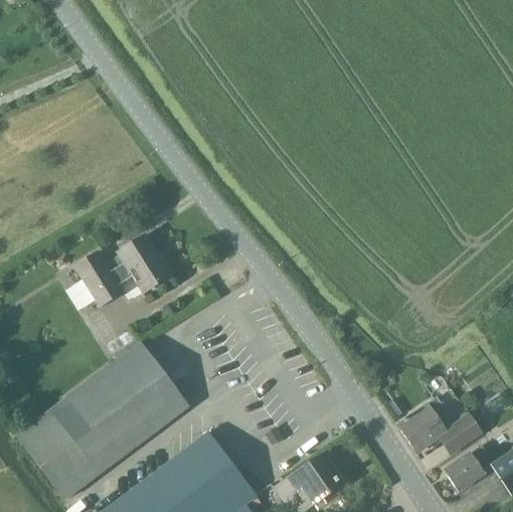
[(100,251),(76,266),(83,278),(97,299),(102,306),(125,291),(120,284),(133,275),(144,293),(173,275),(162,258),(160,259),(146,236),(119,253),(126,265),(113,272),(100,251)]
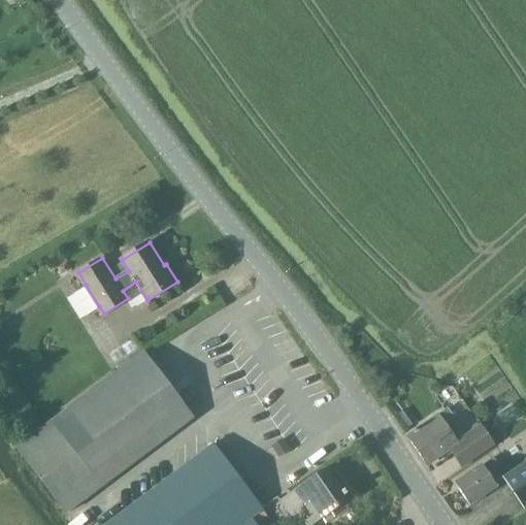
[(113,358),(140,346),(135,335),(109,348),(113,358)]
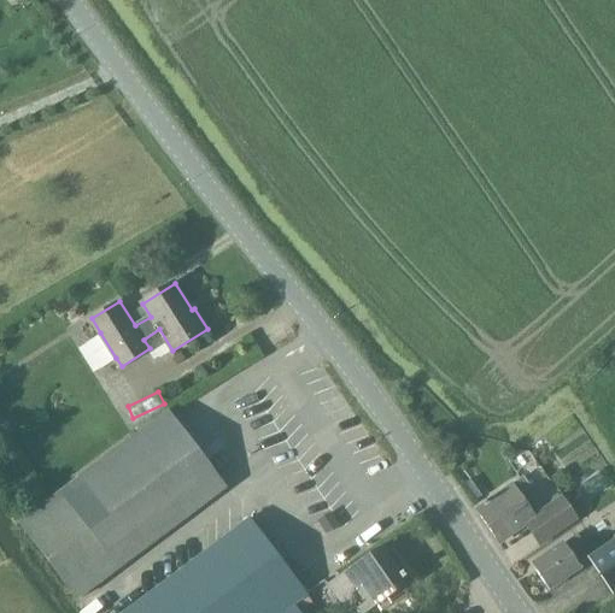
[(142,428),(21,520),(78,597),(80,596),(227,485),(169,408),(142,428)]
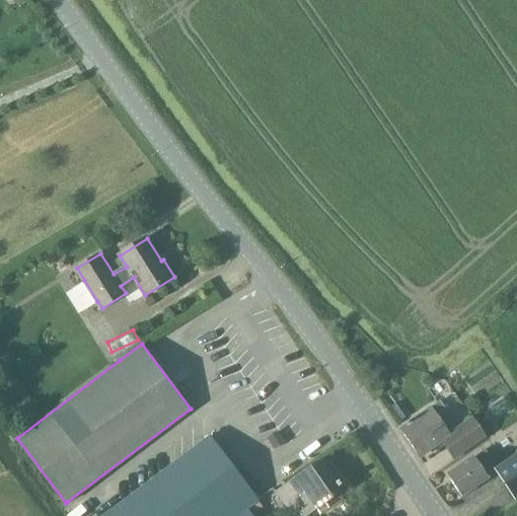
[(488,402),(501,425),(515,417),(503,393),(488,402)]
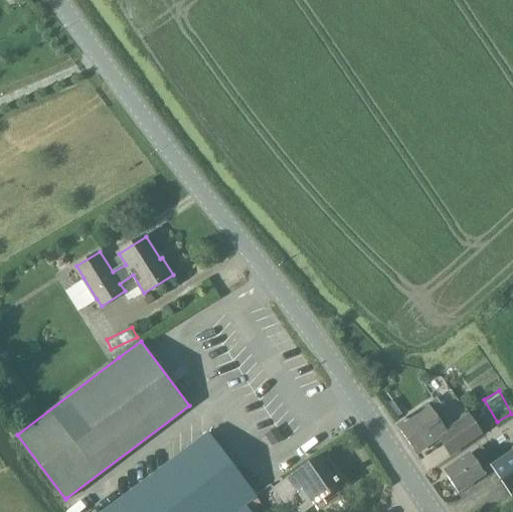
[(400,422),(397,424),(417,452),(440,436),(453,453),(483,431),(469,410),(445,428),(435,413),(445,407),(437,396),(400,422)]
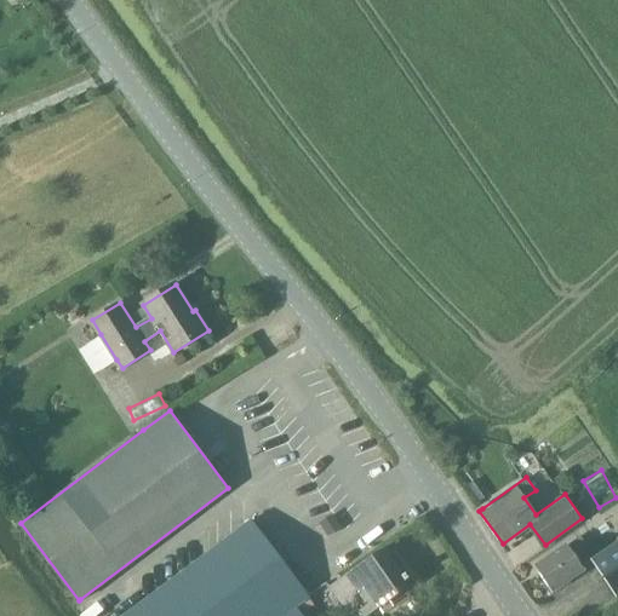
[(336,525),(330,517),(321,522),(327,530),(336,525)]
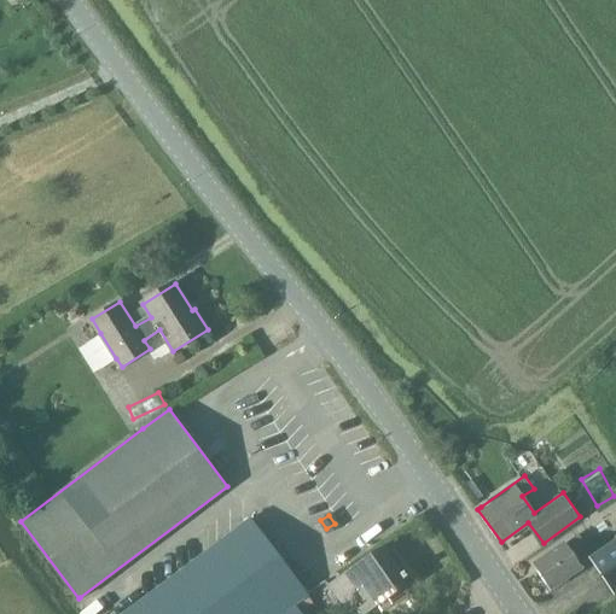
[(120,613),(303,613),(302,612),(297,604),(296,603),(309,594),(251,516),(120,613)]
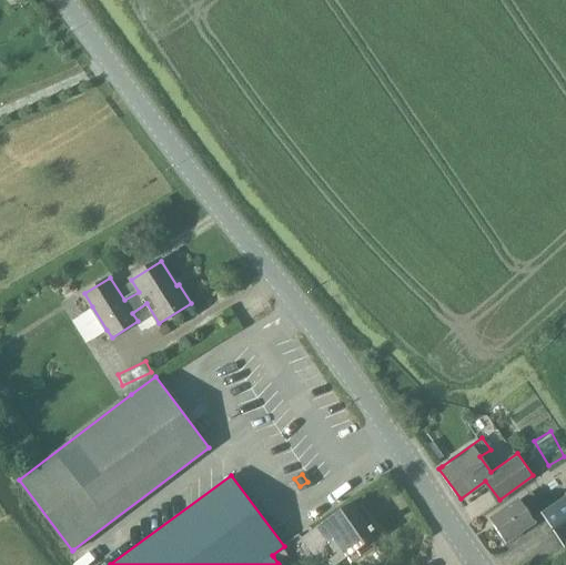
[(533,492),(491,520),(505,541),(534,521),(527,512),(539,503),(533,492)]
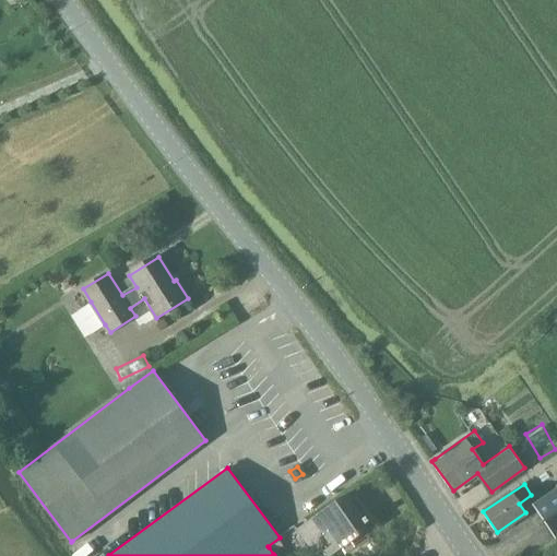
[(556,487),(533,505),(556,537),(556,487)]
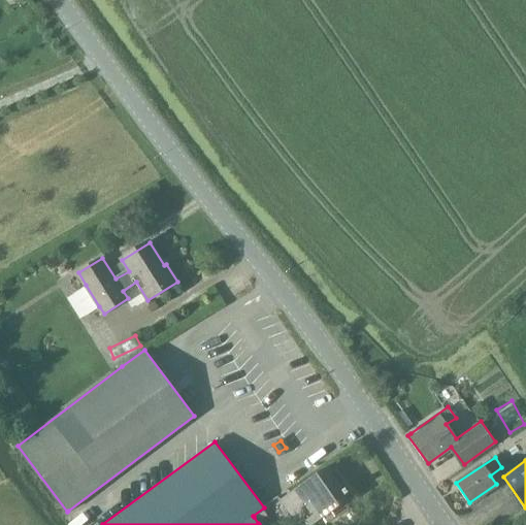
[(298,524),(309,524),(349,499),(328,468),(282,499),(298,524)]
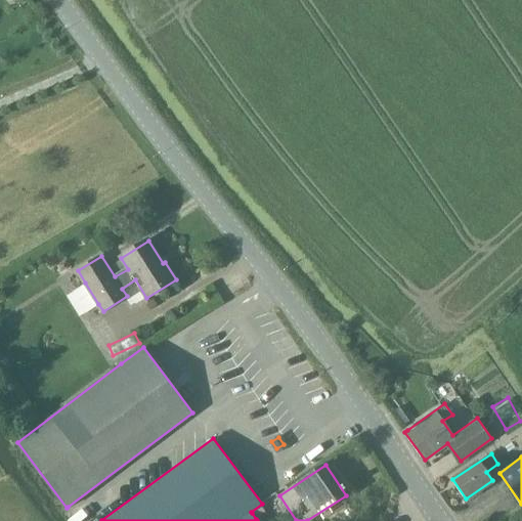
[(267,511),(263,505),(252,513),(256,519),(267,511)]
